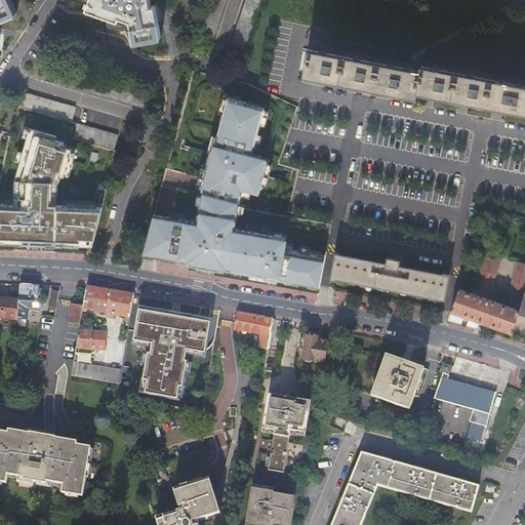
[(0,0),(0,22),(15,15),(8,0),(0,0)]
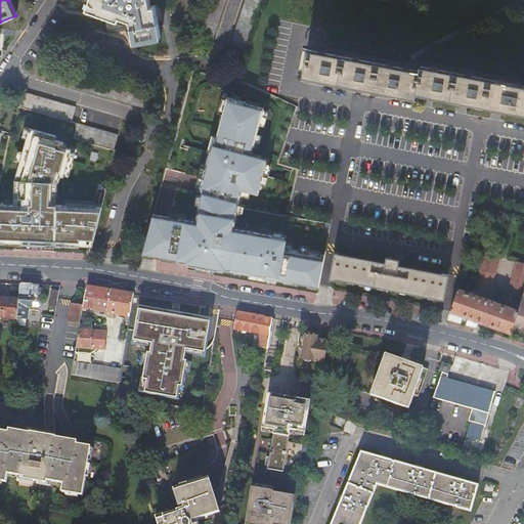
[(8,0),(15,15),(18,13),(11,0),(8,0)]
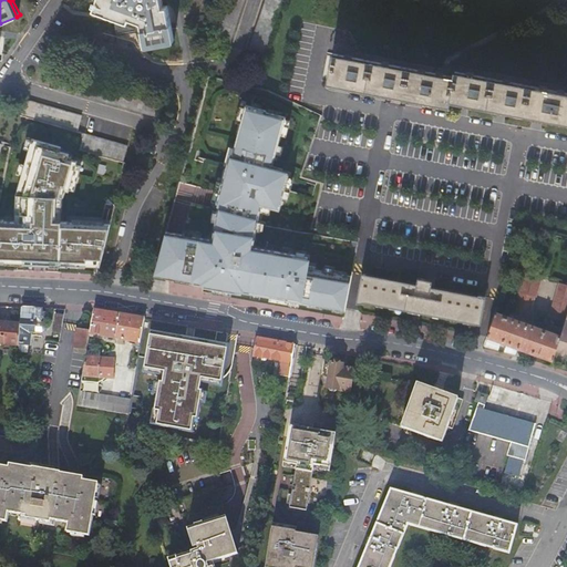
[(96,0),(96,1),(94,1),(93,6),(94,7),(93,11),(136,27),(137,22),(141,23),(145,44),(173,39),(163,8),(166,7),(163,0),(96,0)]
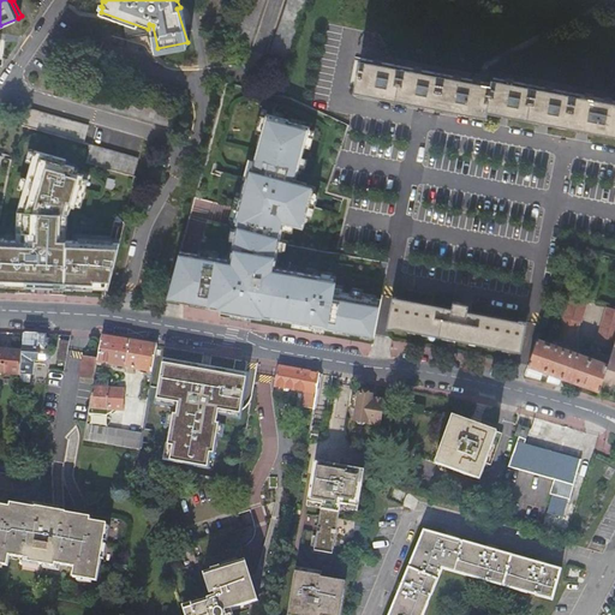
[(248,55),(266,0),(246,0),(231,51),(248,55)]
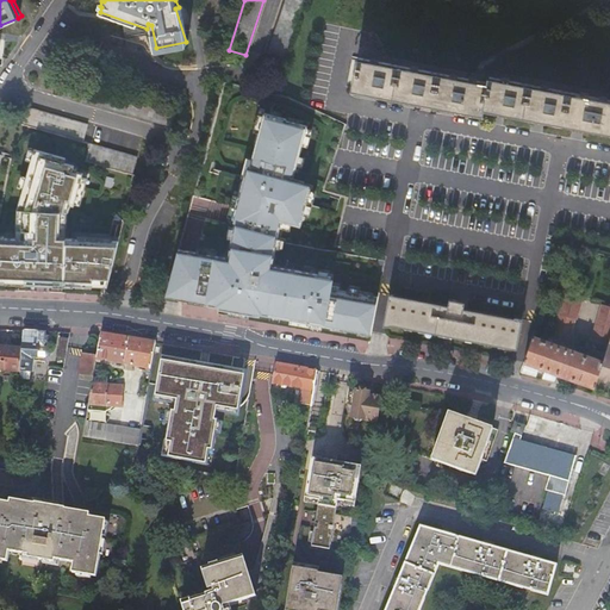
[(285,0),(265,62),(281,68),(304,0),(285,0)]
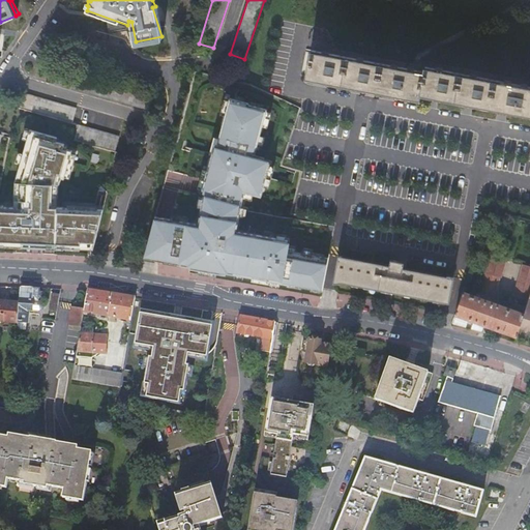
[(306,76),(419,98),(420,93),(529,115),(529,88),(424,67),(423,72),(312,50),(306,76)]
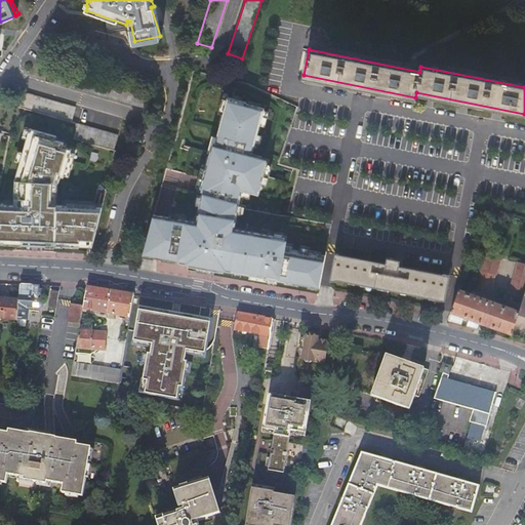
[(51,83),(66,86),(84,92),(148,110),(152,95),(87,77),(69,72),(56,68),(51,83)]
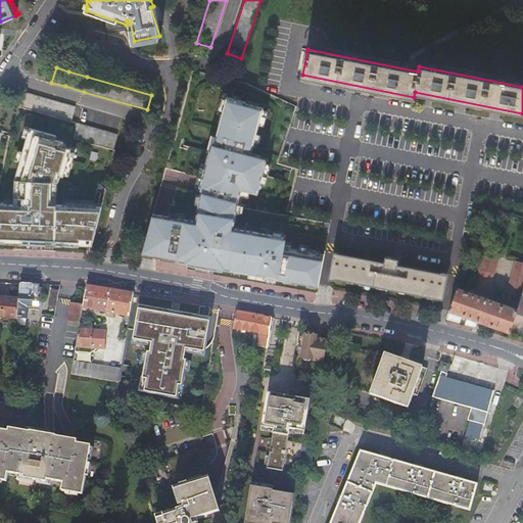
[(60,103),(28,94),(18,92),(14,106),(22,108),(38,112),(57,119),(73,123),(77,107),(60,103)]
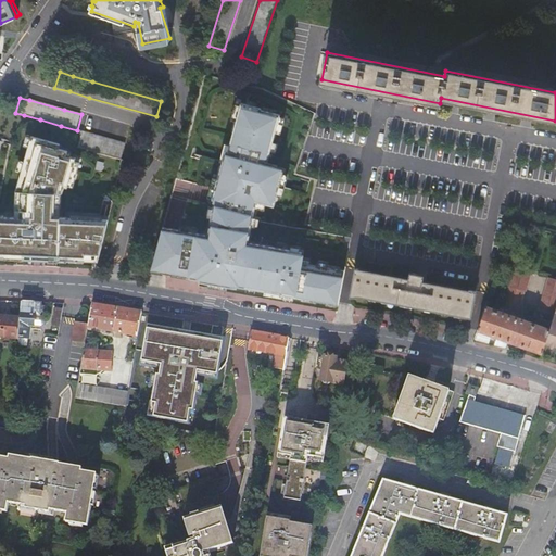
[(150,269),(216,281),(338,304),(343,274),(301,266),(304,251),(248,241),(256,202),(274,205),(282,168),(269,164),(279,116),(241,103),(230,152),(224,151),(210,234),(159,225),(150,269)]
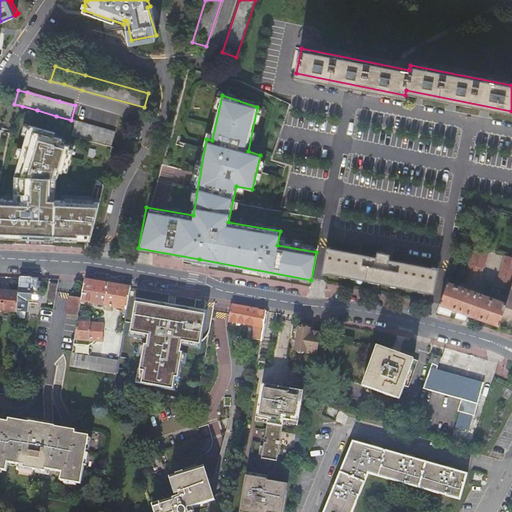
[(72,137),(111,147),(115,133),(76,123),(72,137)]
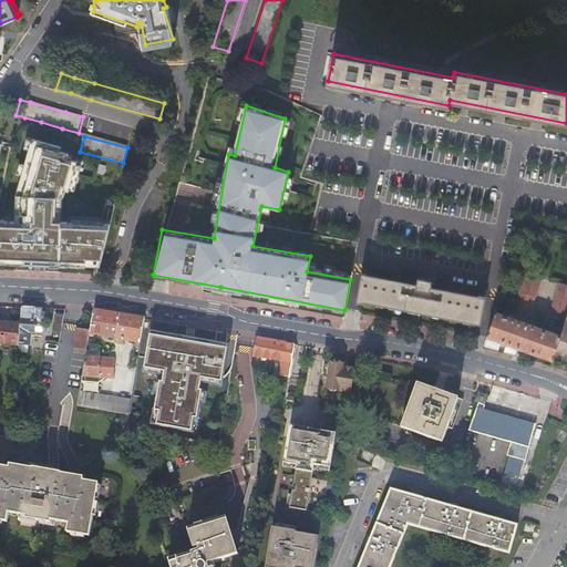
[(63,147),(29,138),(17,194),(14,219),(0,218),(0,263),(101,268),(111,225),(62,222),(64,197),(66,191),(76,192),(83,164),(70,160),(71,154),(62,152),(63,147)]
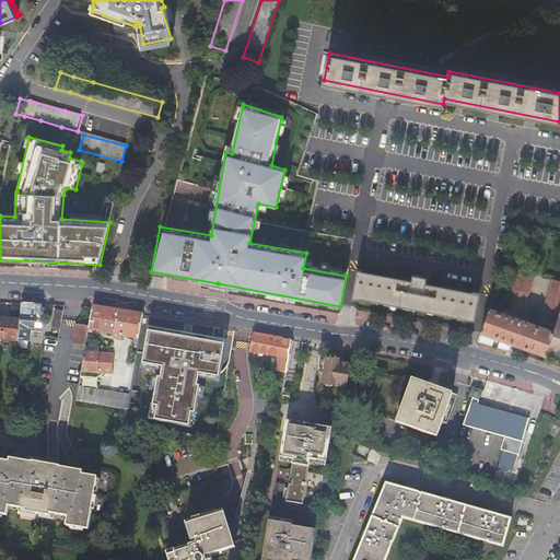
[(529,293),(535,273),(520,268),(508,308),(521,317),(528,293),(529,293)]
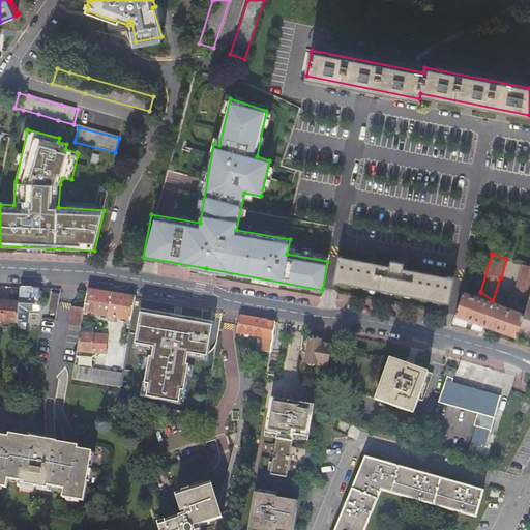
[(405,270),(406,264),(392,261),(391,267),(340,257),(333,283),(334,284),(335,282),(391,292),(447,303),(446,305),(447,306),(453,278),(447,277),(447,278),(405,270)]
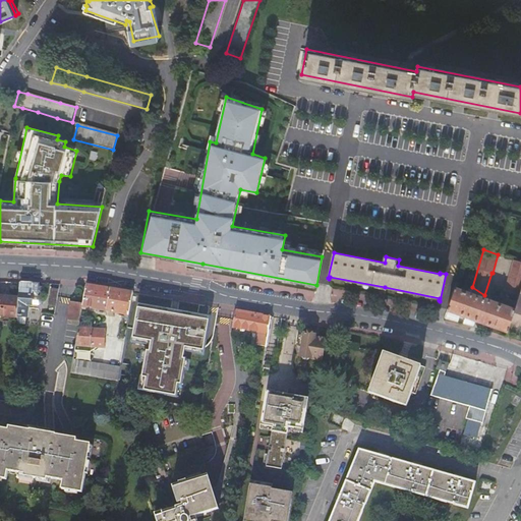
[(505,290),(519,295),(520,289),(520,262),(515,259),(505,290)]
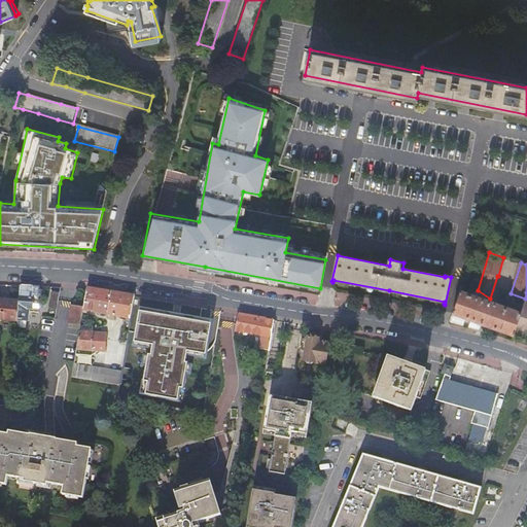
[(39,289),(40,287),(22,286),(20,302),(19,321),(18,327),(24,328),(24,320),(26,320),(27,309),(32,309),(33,300),(38,300),(38,297),(41,295),(41,291),(39,289)]
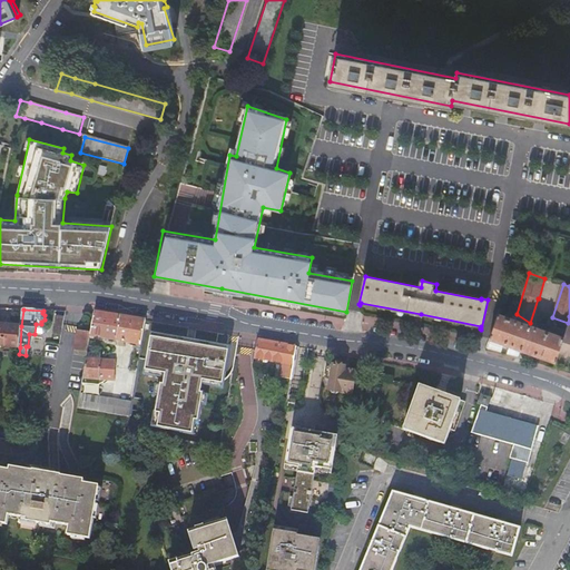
[(143,335),(146,322),(95,313),(90,334),(90,335),(141,344),(143,341),(143,335)]
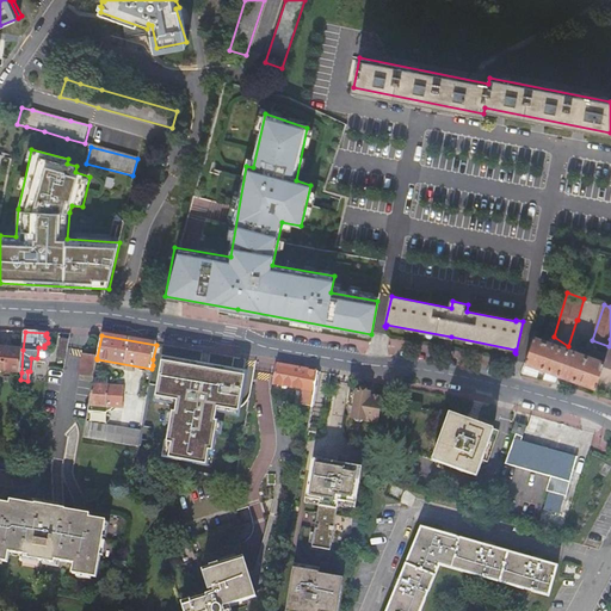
[(604,363),(534,338),(525,364),(566,377),(571,380),(574,381),(596,388),(599,377),(604,363)]
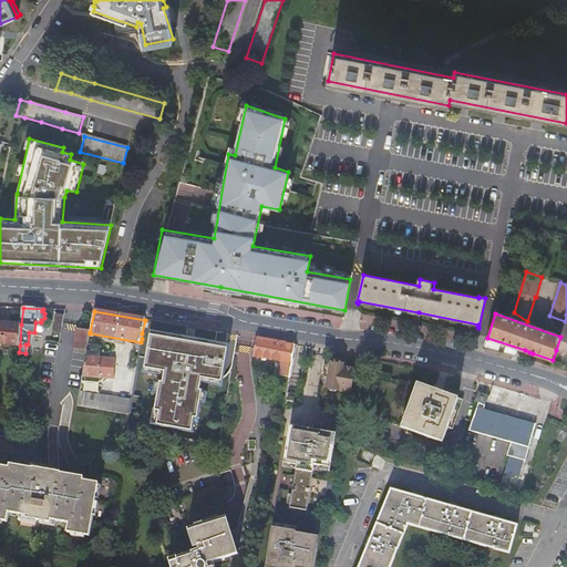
[(64,316),(57,315),(55,328),(63,329),(64,316)]
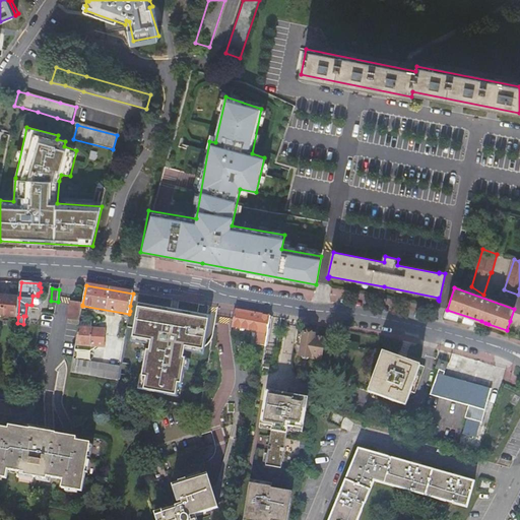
[(514,309),(510,321),(514,323),(515,326),(519,324),(519,288),(518,295),(514,309)]
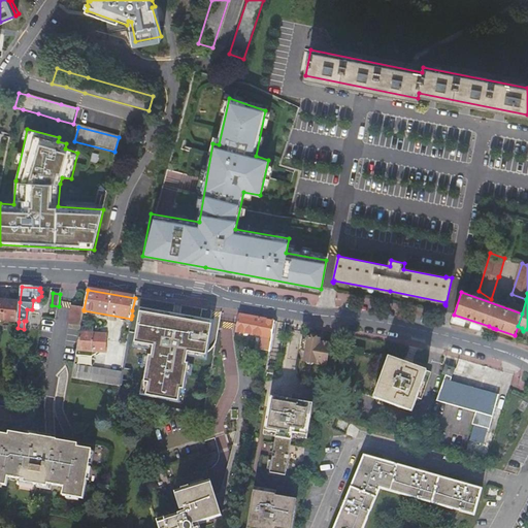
[(0,300),(0,315),(3,315),(2,321),(19,322),(20,302),(0,300)]
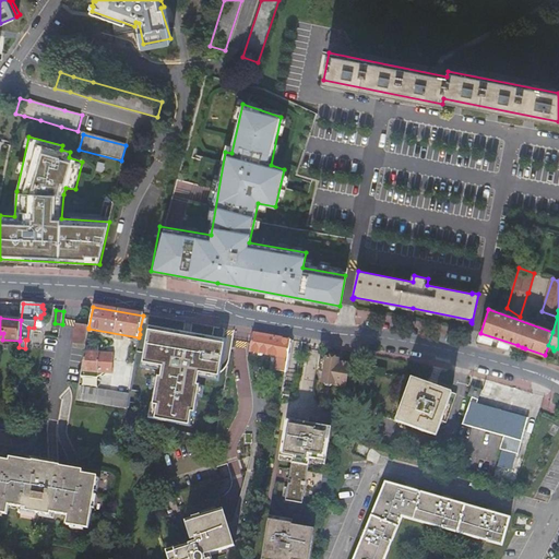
[(40,319),(40,318),(35,318),(34,328),(43,329),(45,328),(46,325),(46,322),(45,320),(43,319),(40,319)]
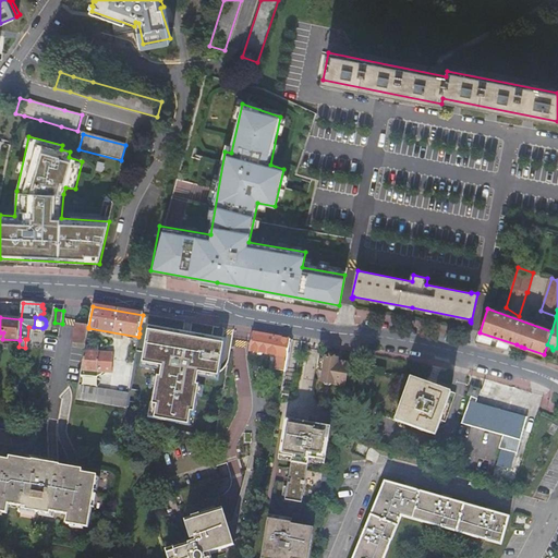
[(88,328),(88,327),(75,324),(72,342),(86,344),(88,328)]
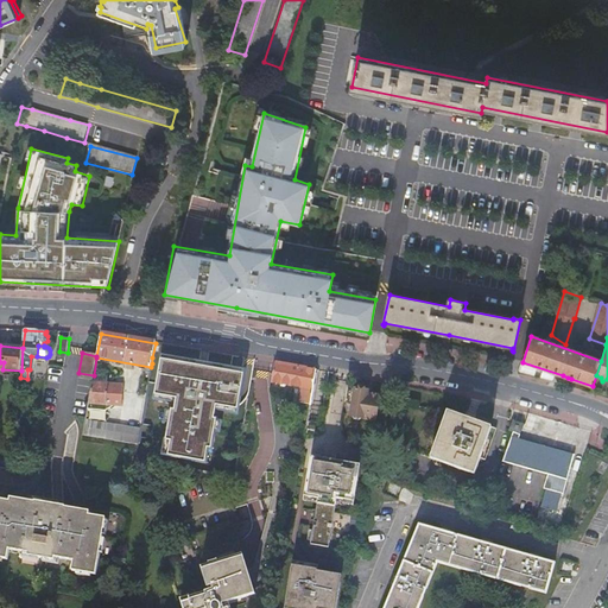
[(245,369),(162,356),(156,396),(172,399),(164,456),(210,463),(219,409),(239,412),(245,369)]
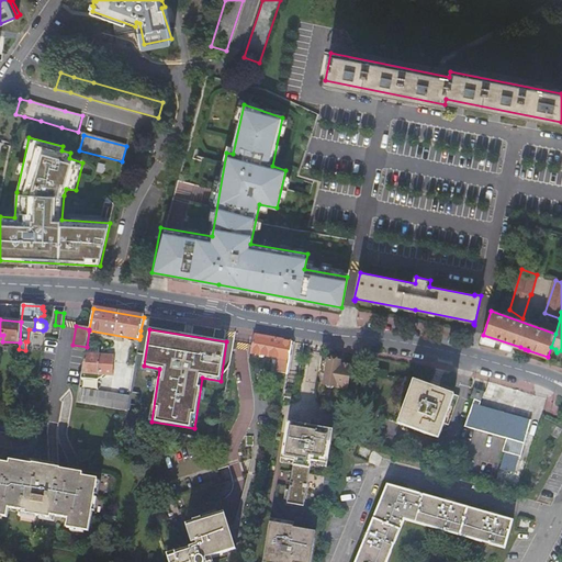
[(274,373),(287,375),(292,343),(253,336),(250,352),(251,352),(277,358),(274,373)]
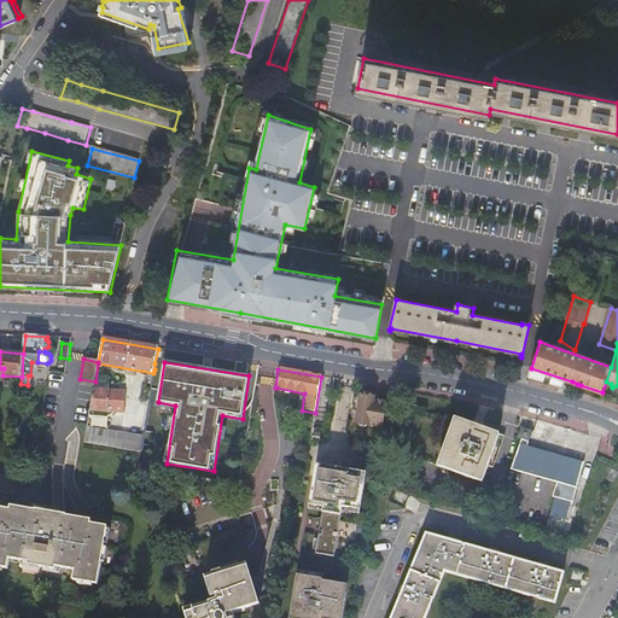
[(93,390),(89,410),(88,417),(106,418),(116,413),(123,413),(124,391),(108,390),(93,390)]
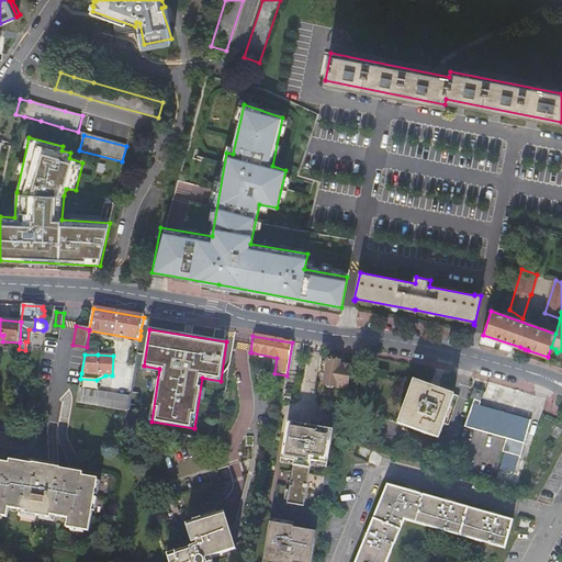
[(334,386),(349,389),(352,367),(340,364),(340,362),(328,360),(325,385),(327,385),(328,388),(333,389),(334,386)]
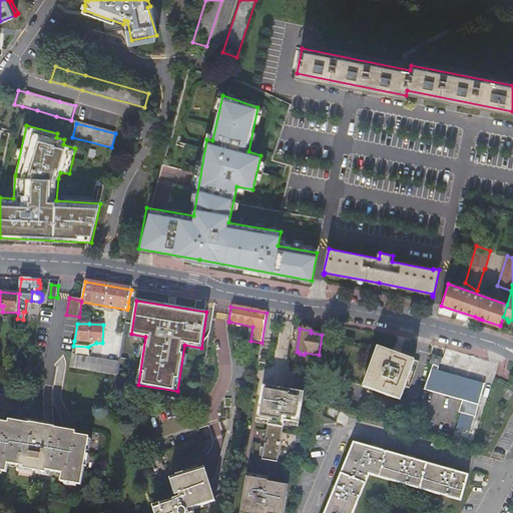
[(365,387),(367,388),(382,348),(379,347),(365,387)]
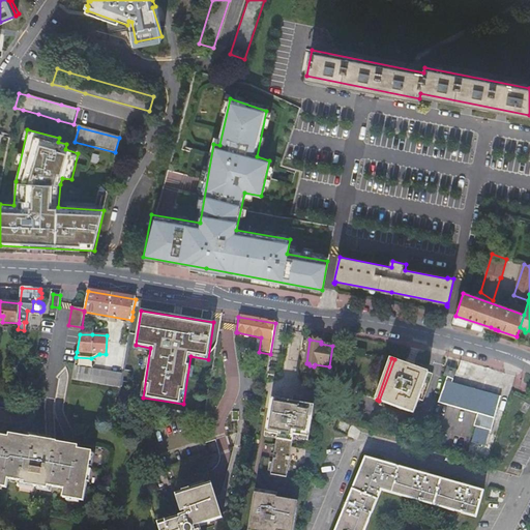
[(394,359),(379,401),(414,414),(419,401),(423,402),(433,374),(394,359)]
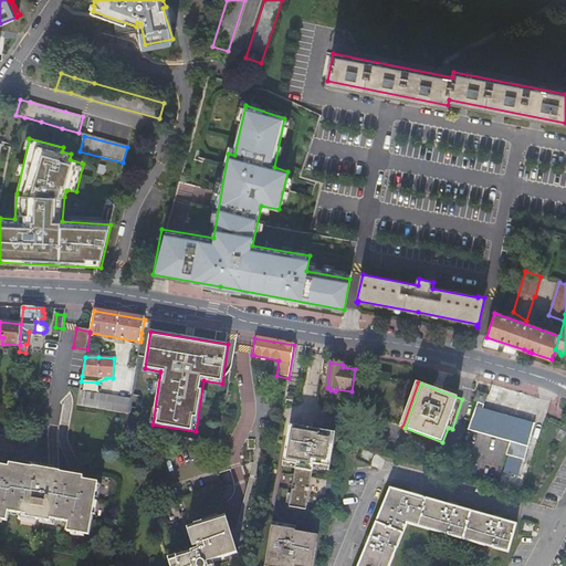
[(80,391),(76,407),(127,416),(127,415),(130,400),(80,391)]
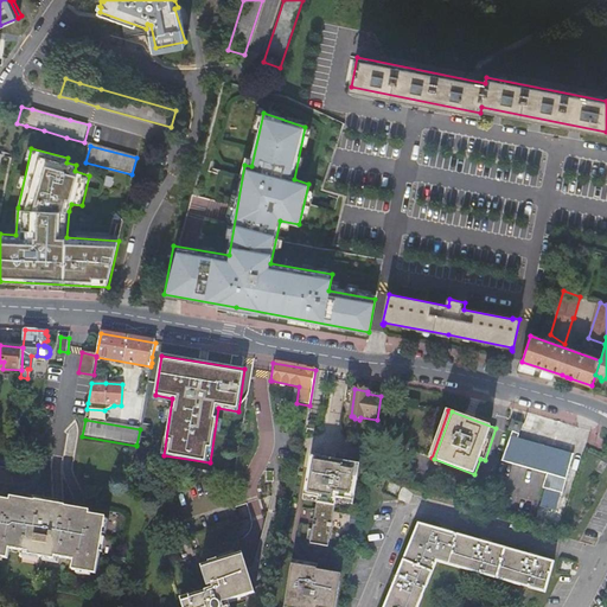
[(512,421),(508,430),(519,435),(523,423),(512,421)]
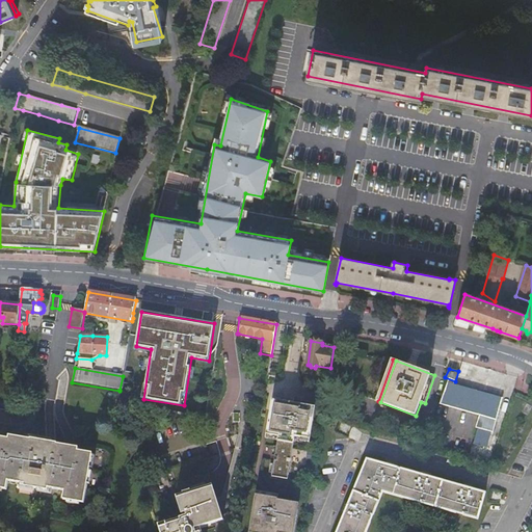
[(454,386),(455,381),(446,379),(440,404),(457,409),(479,416),(476,428),(493,433),(503,399),(473,392),(463,388),(454,386)]
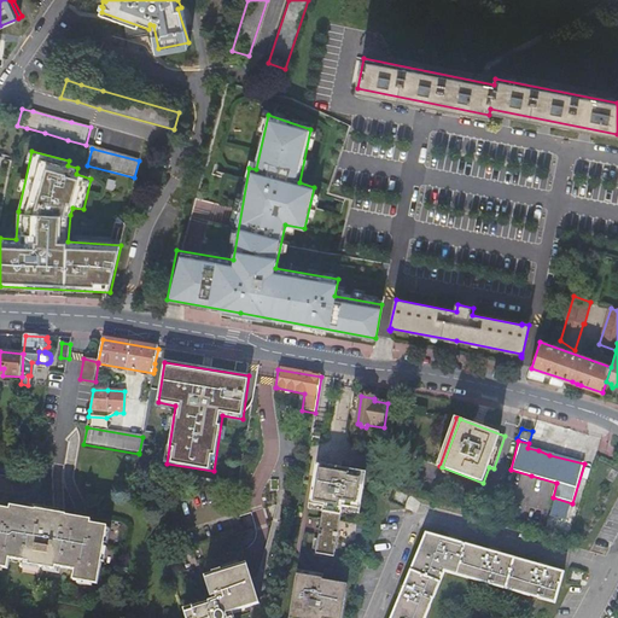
[(372,472),(315,464),(308,511),(322,512),(315,553),(337,557),(344,512),(351,513),(351,508),(366,509),(372,472)]
